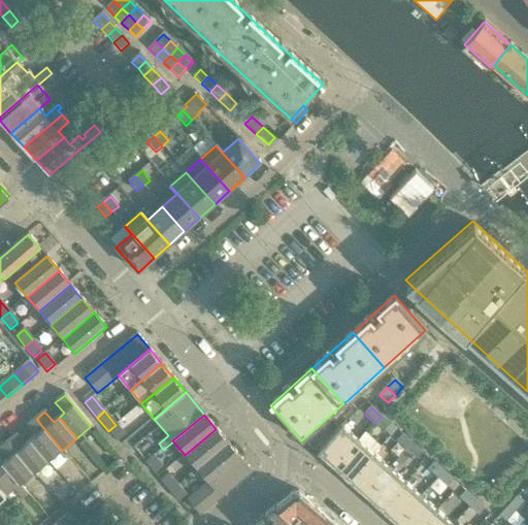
[(374,423),(385,432),(391,437),(397,430),(381,417),(374,423)]
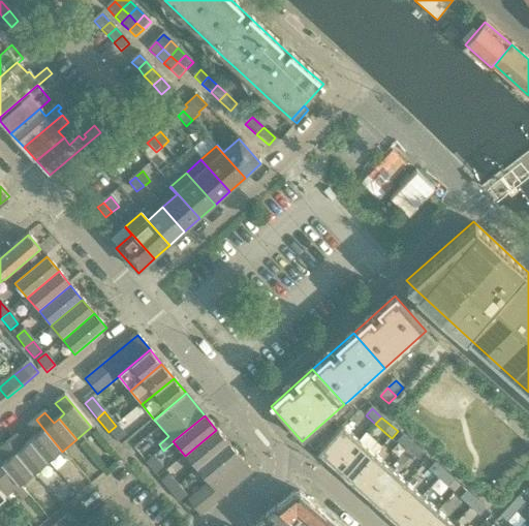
[(35,437),(30,442),(48,463),(62,452),(36,420),(27,427),(35,437)]
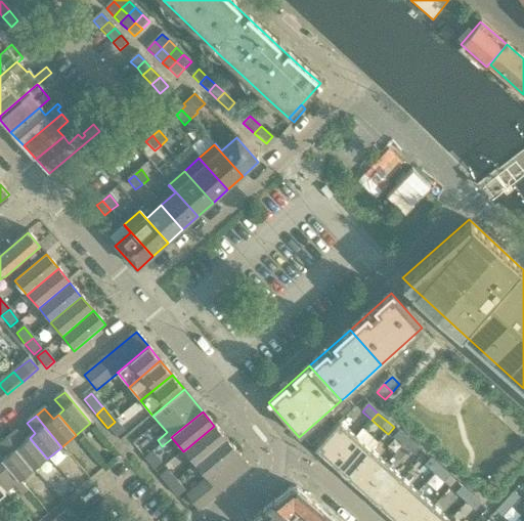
[(115,422),(107,428),(117,438),(124,432),(115,422)]
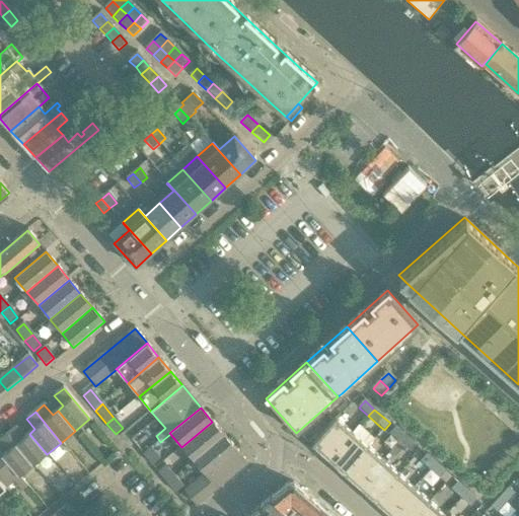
[(311,446),(327,461),(352,434),(336,420),(332,423),(311,446)]
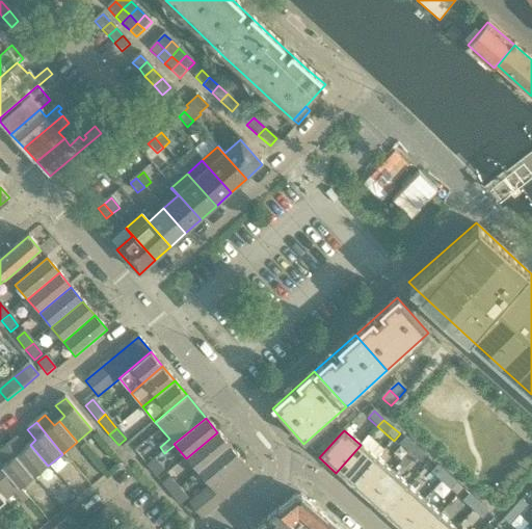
[(186,458),(198,473),(230,447),(217,432),(186,458)]
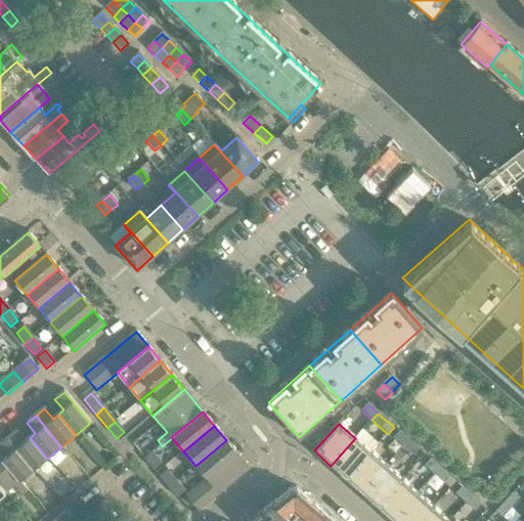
[(16,432),(7,439),(33,471),(47,459),(30,438),(25,442),(16,432)]
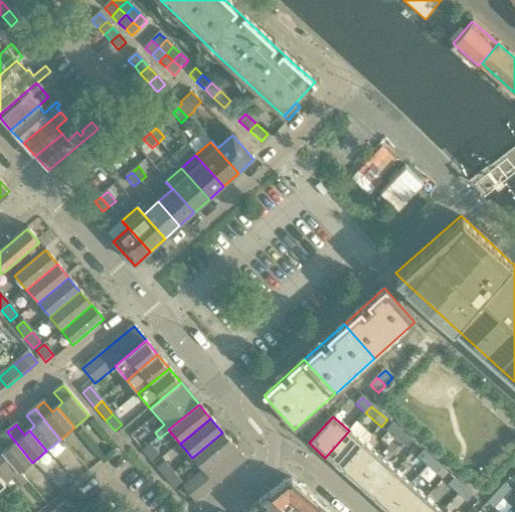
[(386,432),(396,440),(402,434),(392,424),(386,432)]
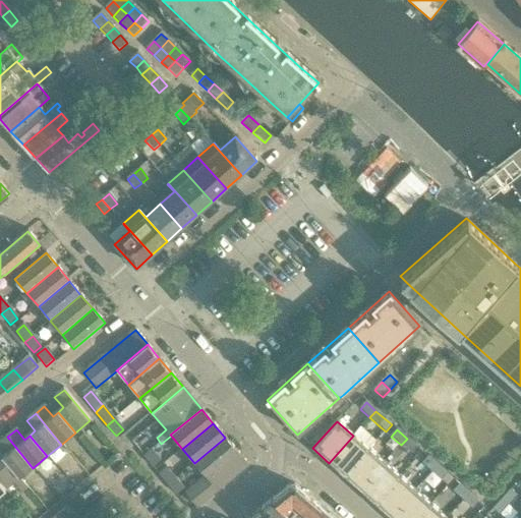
[(329,463),(344,477),(369,450),(353,436),(329,463)]
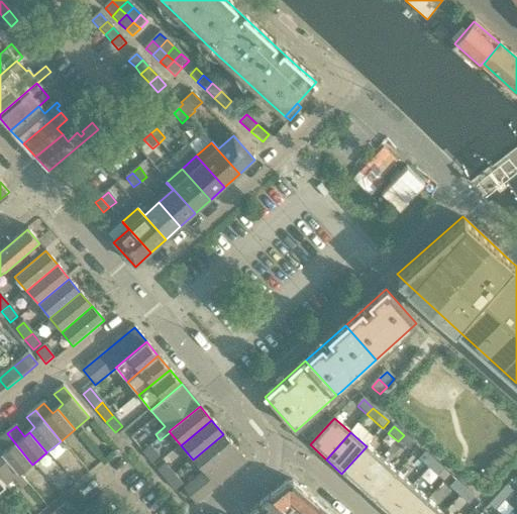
[(0,442),(7,450),(2,454),(19,476),(32,465),(7,433),(0,439),(0,442)]
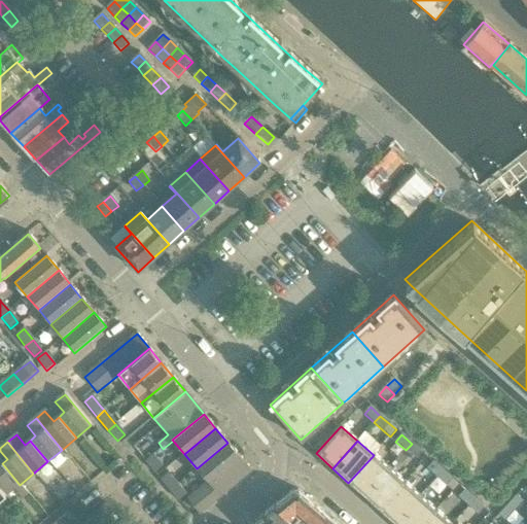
[(197,468),(208,483),(240,457),(227,443),(197,468)]
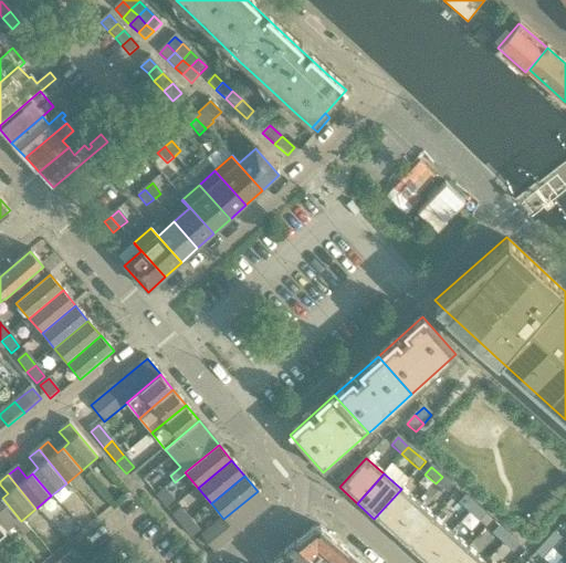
[(442,477),(436,483),(446,493),(452,486),(442,477)]
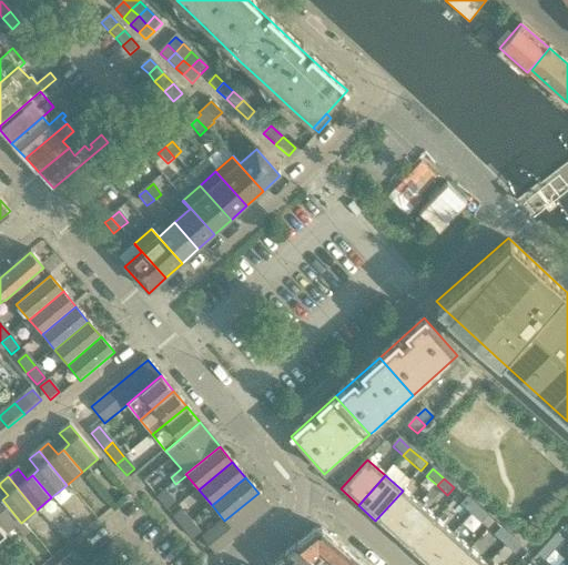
[(375,521),(392,535),(419,505),(403,491),(375,521)]
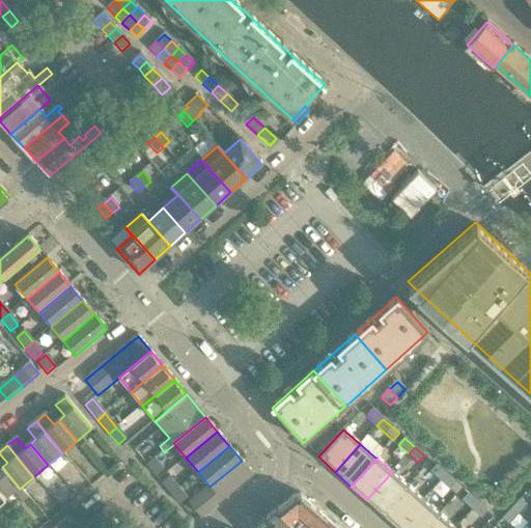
[(146,466),(156,477),(163,470),(155,460),(146,466)]
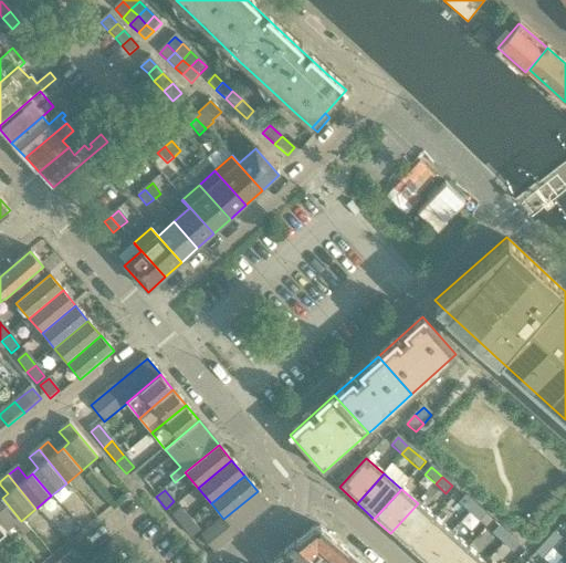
[(223,519),(201,537),(215,553),(270,507),(258,491),(223,519)]
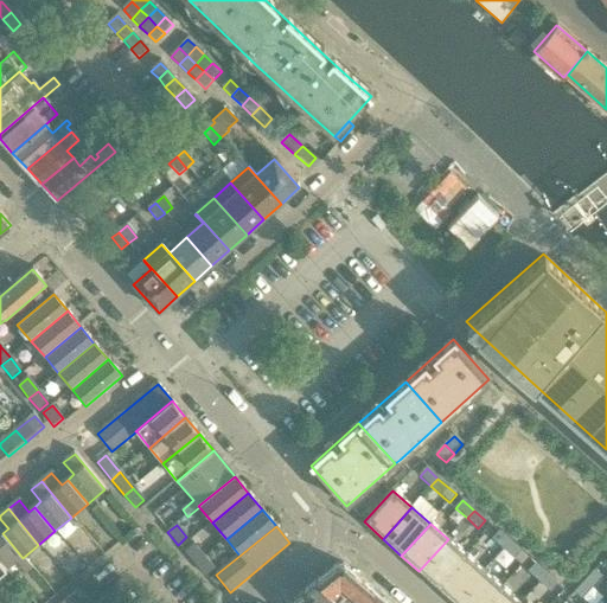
[(0,530),(0,564),(6,572),(16,563),(25,575),(32,569),(23,558),(2,533),(0,530)]
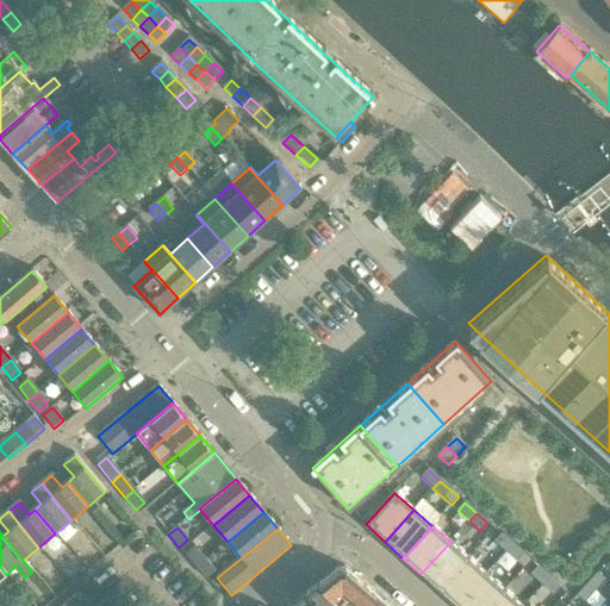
[(493,543),(505,554),(512,545),(500,535),(493,543)]
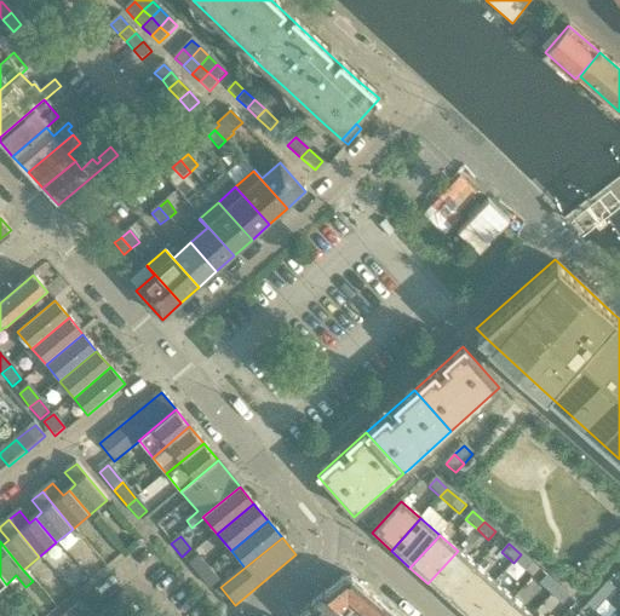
[(428,583),(447,600),(476,568),(458,551),(428,583)]
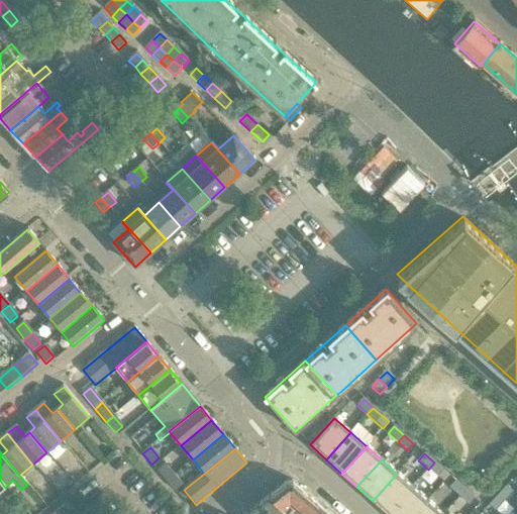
[(434,463),(428,470),(437,478),(443,472),(434,463)]
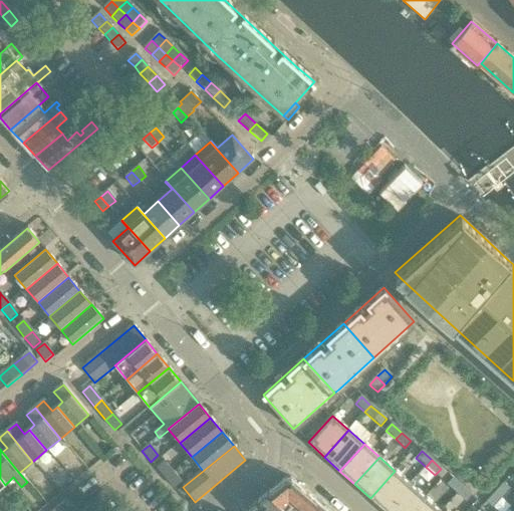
[(157,468),(165,479),(173,473),(164,462),(157,468)]
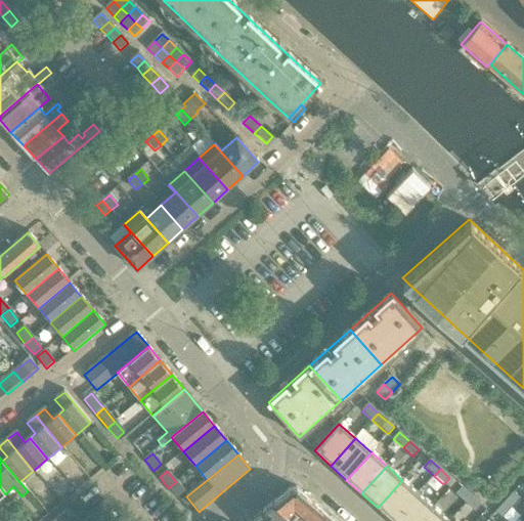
[(378,508),(391,520),(395,520),(418,493),(402,480),(378,508)]
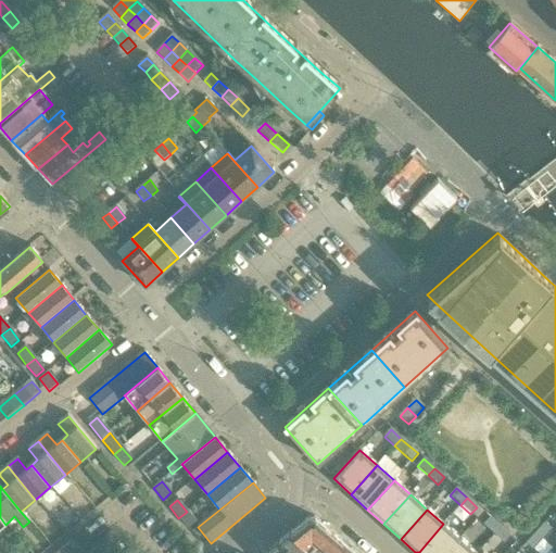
[(187,512),(178,518),(188,529),(196,523),(187,512)]
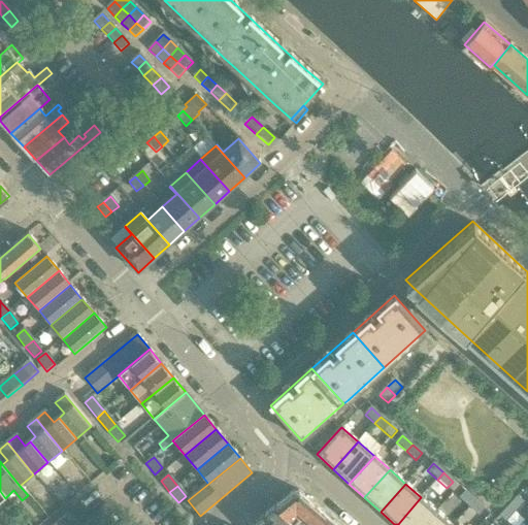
[(293,492),(276,506),(293,524),(335,524),(298,492),(293,492)]
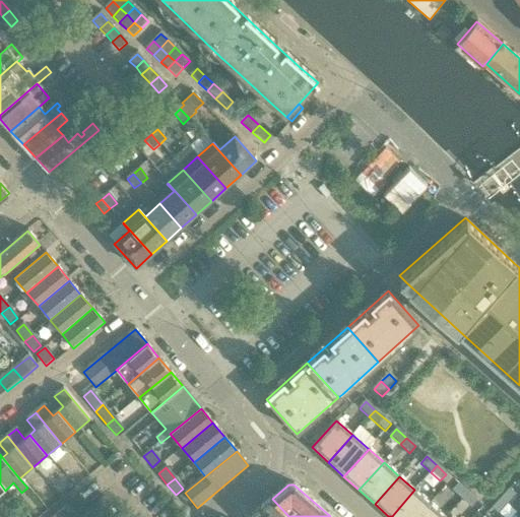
[(452,492),(462,500),(468,494),(458,485),(452,492)]
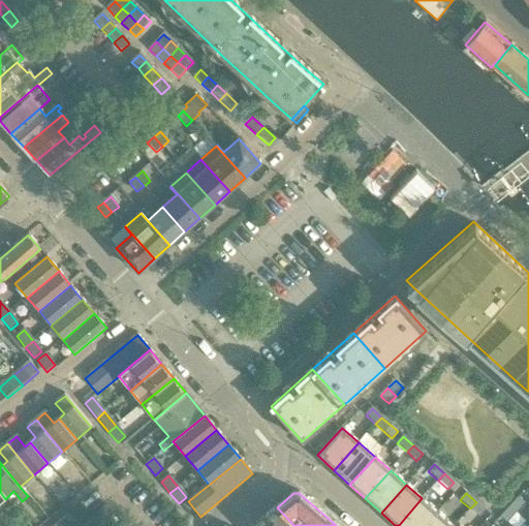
[(426,525),(437,513),(422,498),(399,525),(426,525)]
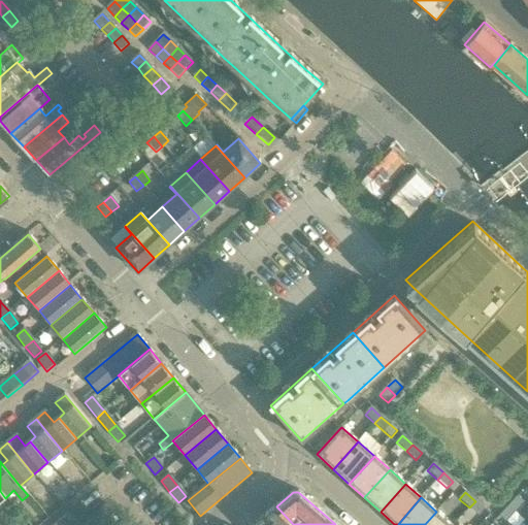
[(517,497),(508,506),(515,513),(524,503),(517,497)]
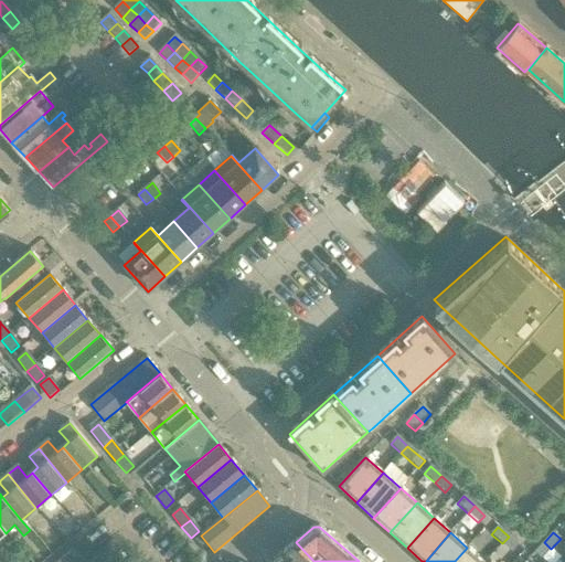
[(509,537),(502,543),(512,553),(519,545),(509,537)]
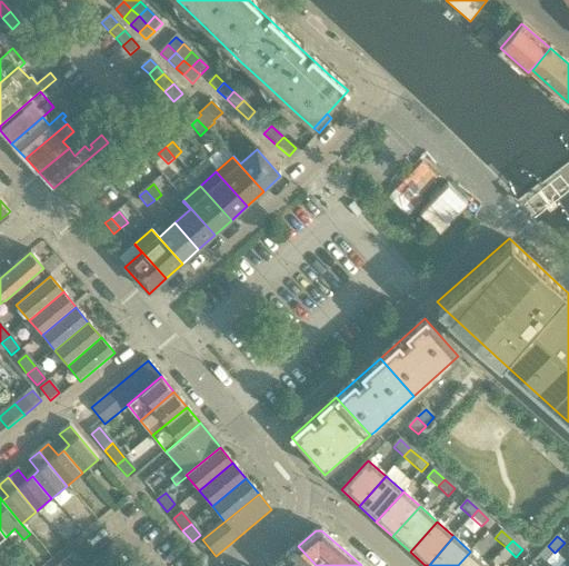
[(316,565),(298,546),(273,565),(316,565)]
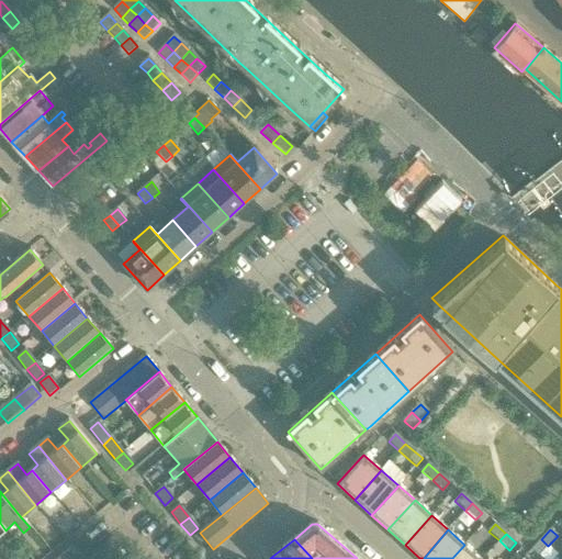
[(548,546),(541,539),(531,550),(539,557),(548,546)]
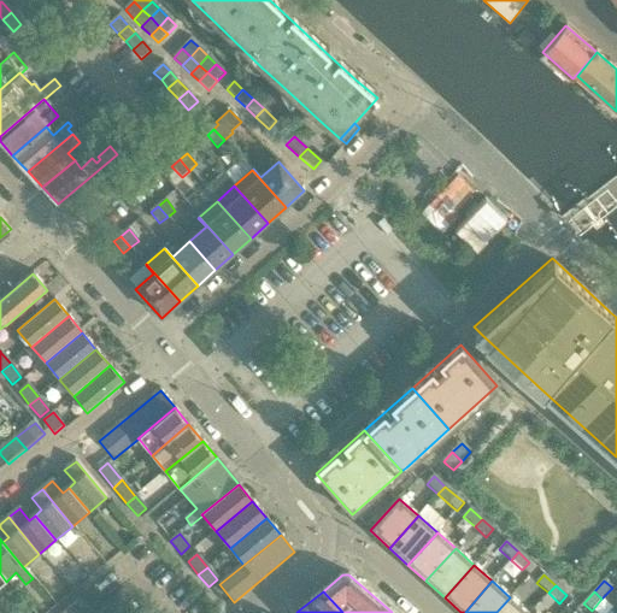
[(527,612),(510,597),(497,612),(527,612)]
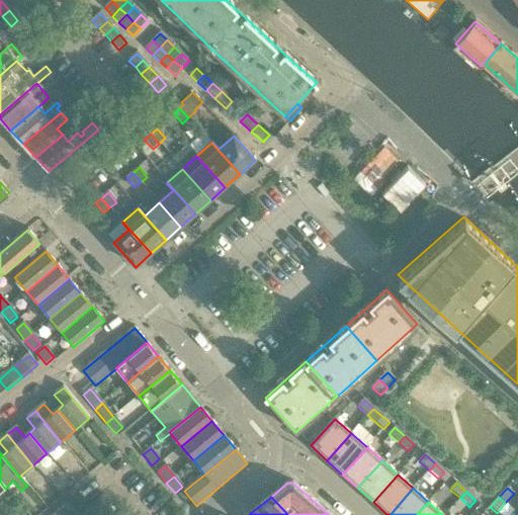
[(67,505),(56,514),(71,514),(73,513),(67,505)]
